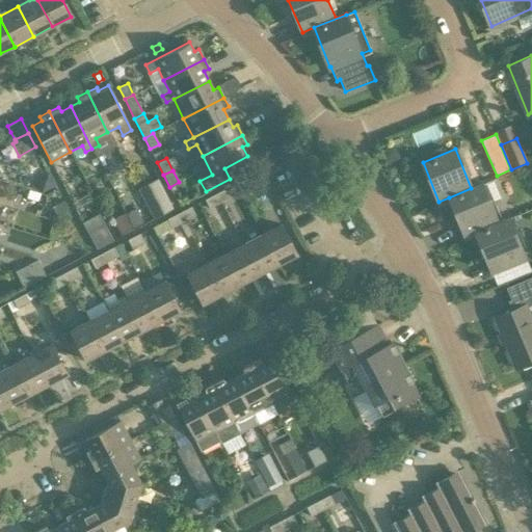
[(255,175),(243,180),(247,188),(258,182),(255,175)]
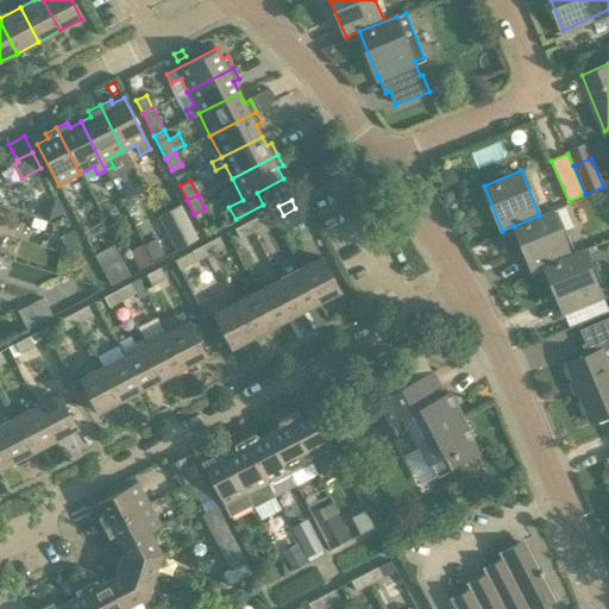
[(180,206),(156,218),(173,252),(198,239),(180,206)]
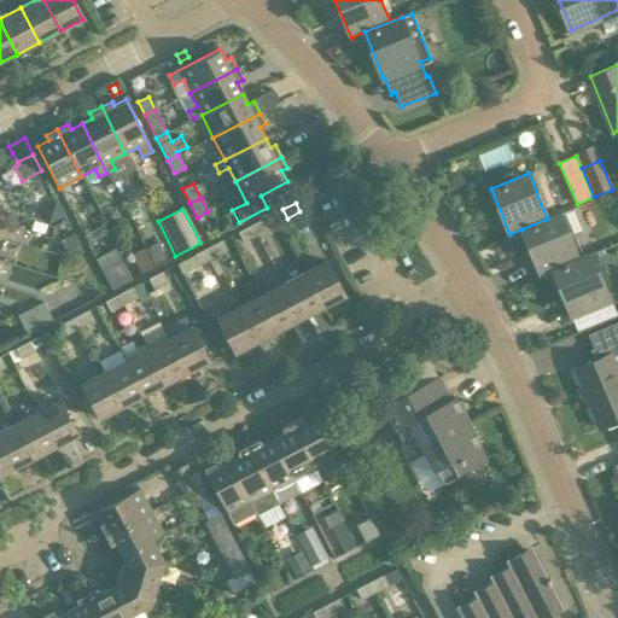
[(560,213),(547,219),(522,229),(540,273),(551,268),(578,257),(560,213)]
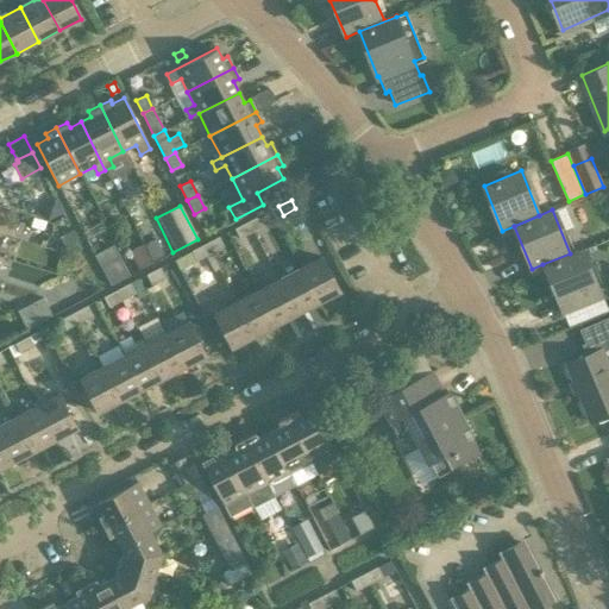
[(261,214),(248,221),(252,231),(265,225),(261,214)]
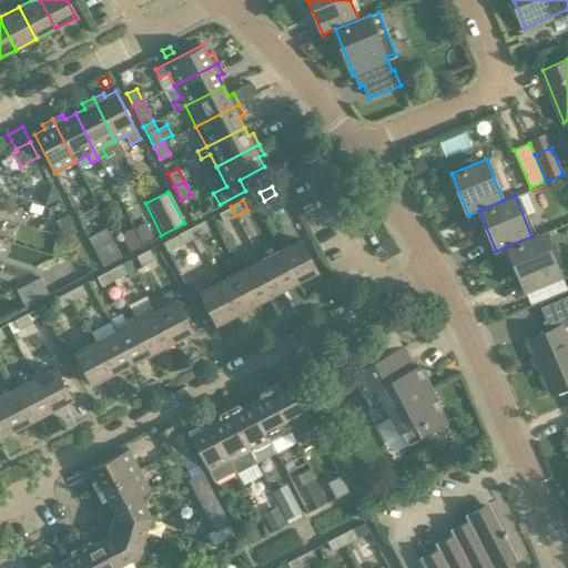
[(125,213),(141,245),(161,235),(145,203),(125,213)]
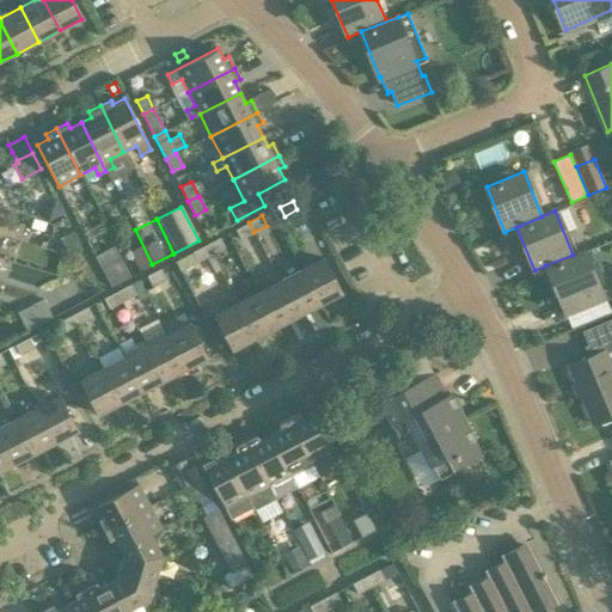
[(249,222),(236,230),(240,239),(254,232),(249,222)]
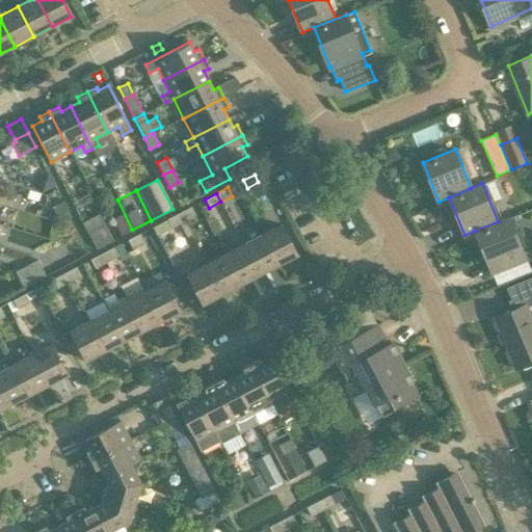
[(63,201),(51,207),(55,215),(56,215),(62,225),(58,228),(63,237),(72,233),(67,222),(71,220),(65,210),(68,209),(63,201)]
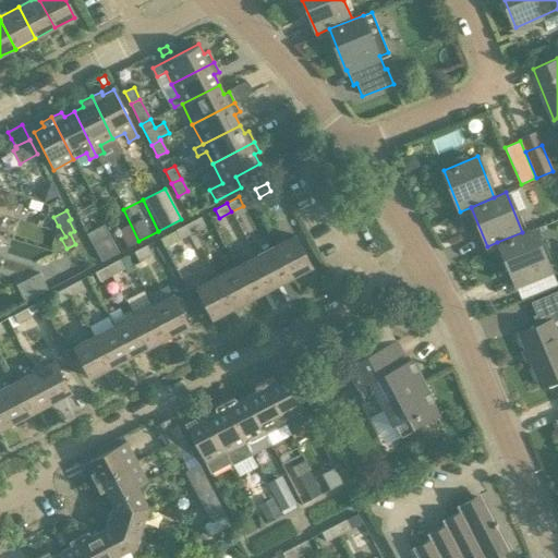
[(199,217),(180,228),(184,237),(189,234),(193,232),(204,226),(199,217)]
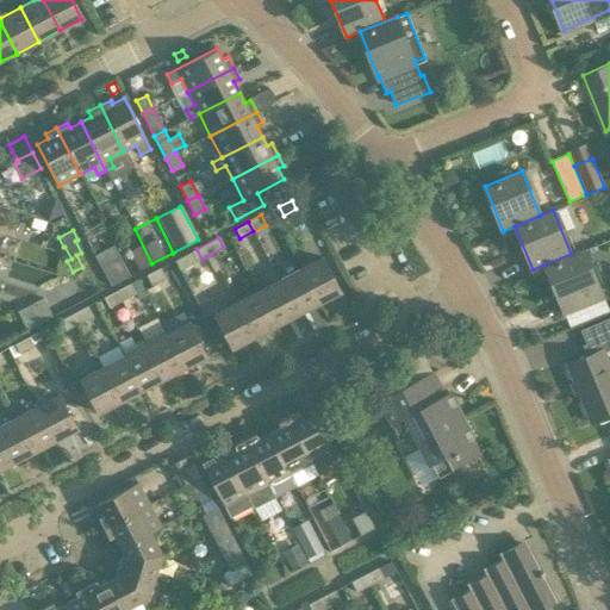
[(139,241),(128,247),(138,269),(151,262),(139,241)]
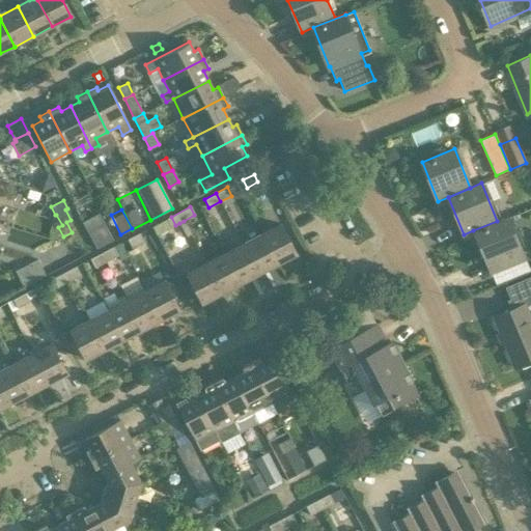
[(171,217),(152,227),(157,234),(175,225),(171,217)]
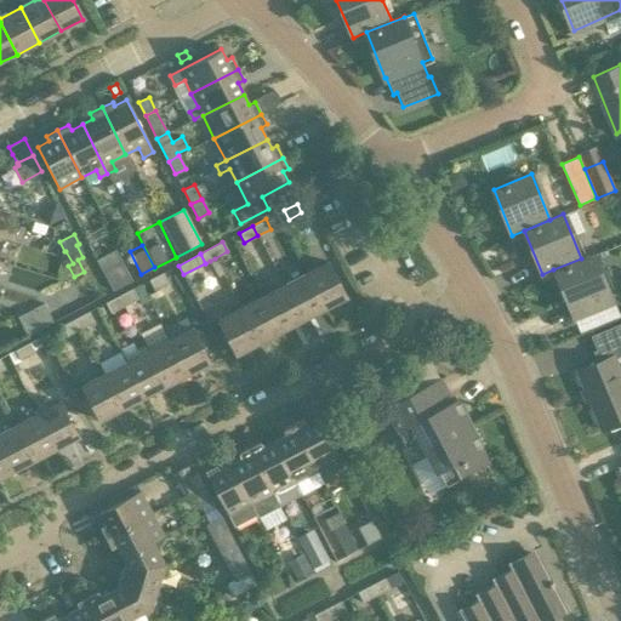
[(581,258),(553,269),(574,318),(611,303),(591,255),(581,260),(581,258)]
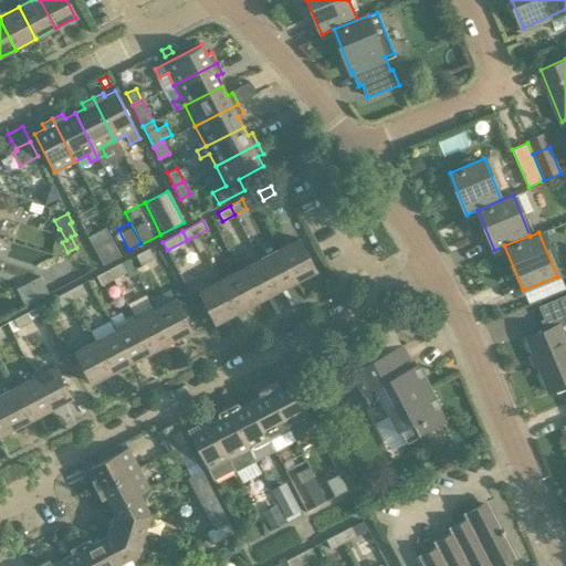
[(112,239),(94,249),(103,265),(121,255),(112,239)]
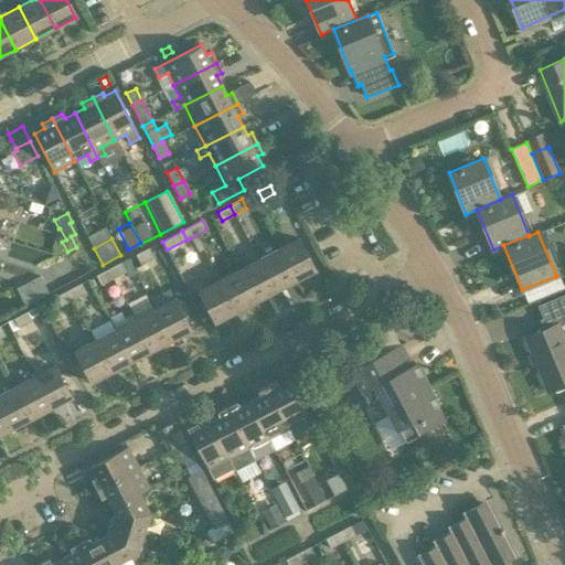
[(277,249),(294,281),(315,270),(298,238),(277,249)]
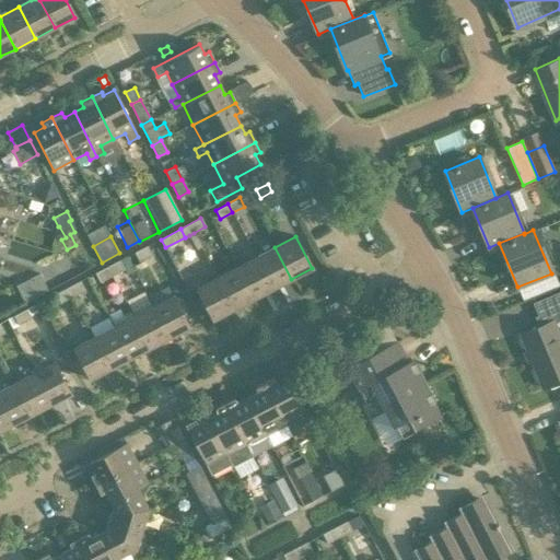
[(147,246),(135,253),(139,261),(151,255),(147,246)]
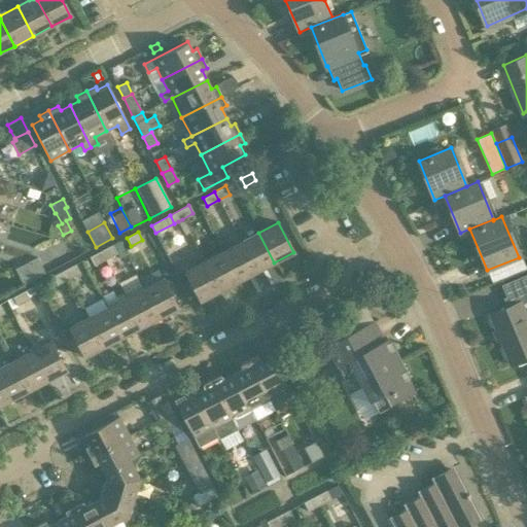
[(258,233),(240,242),(255,272),(274,262),(258,233)]
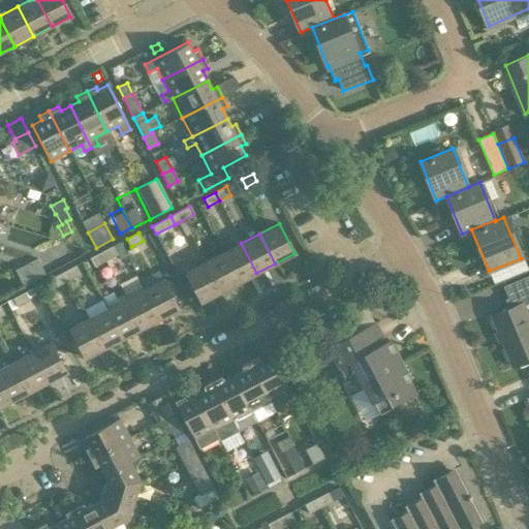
[(241,243),(222,252),(238,283),(256,273),(241,243)]
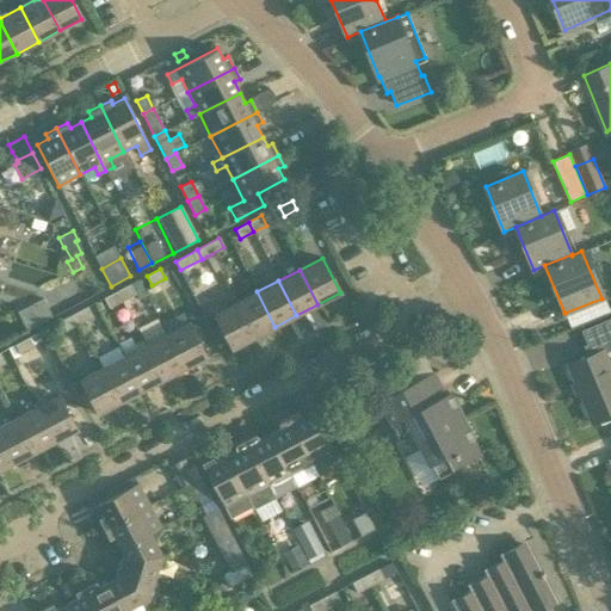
[(130,284),(117,291),(122,301),(135,294),(130,284)]
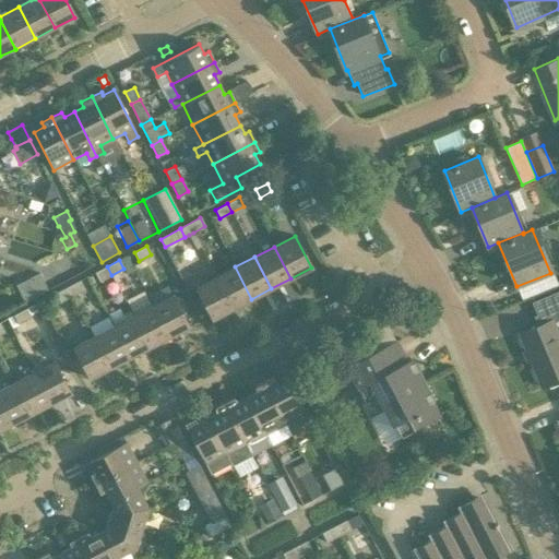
[(107,266),(95,273),(99,281),(111,275),(107,266)]
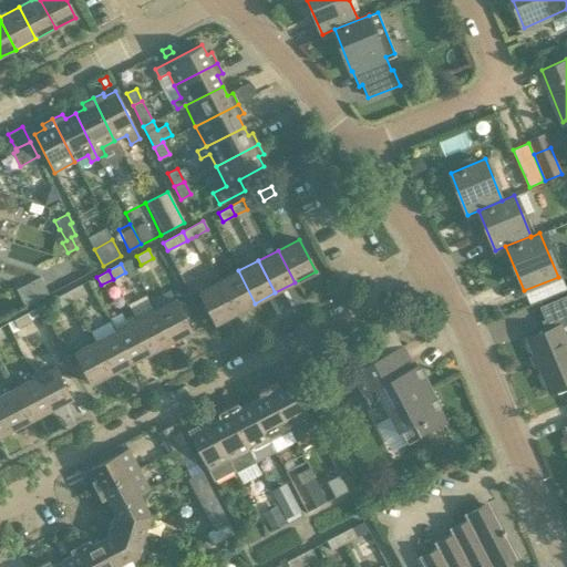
[(238,270),(218,281),(235,313),(255,303),(238,270)]
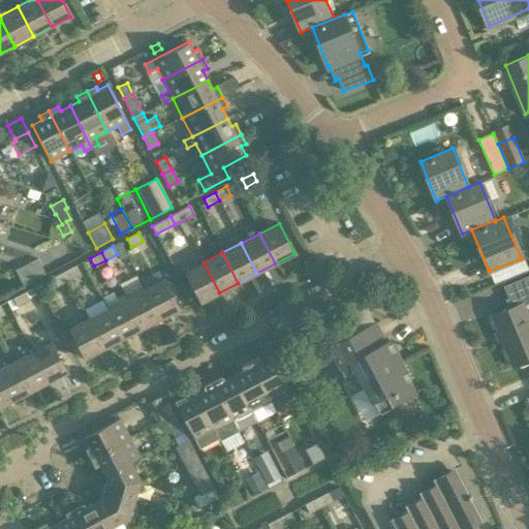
[(37,258),(16,270),(23,285),(44,274),(37,258)]
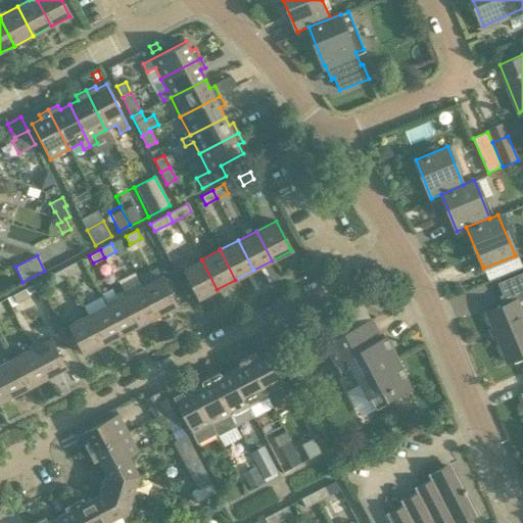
[(198,299),(217,289),(201,259),(183,270),(198,299)]
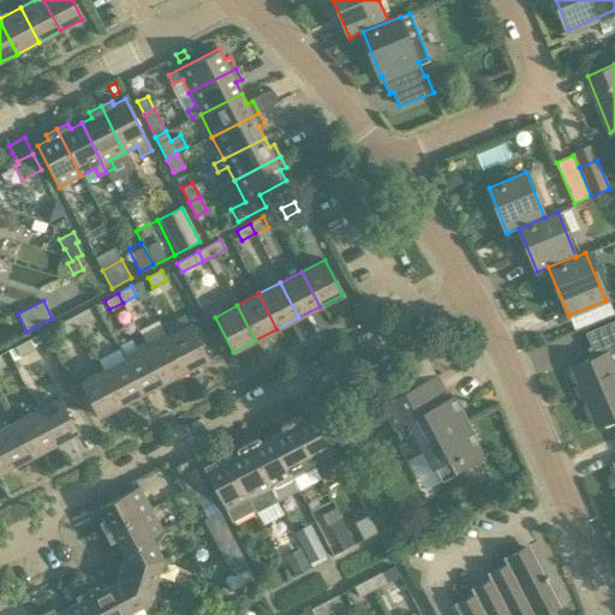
[(88,309),(75,316),(79,324),(93,318),(88,309)]
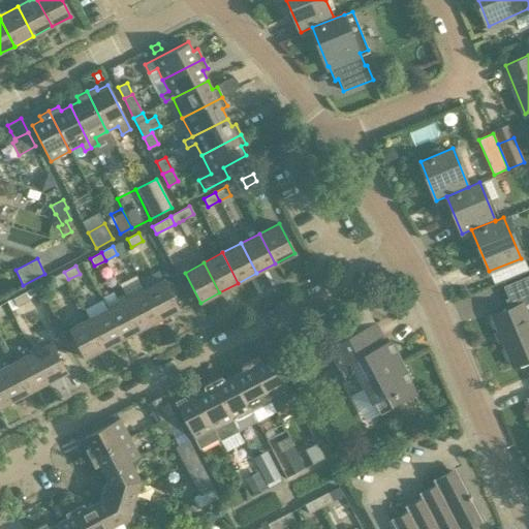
[(64,272),(53,277),(57,285),(68,279),(64,272)]
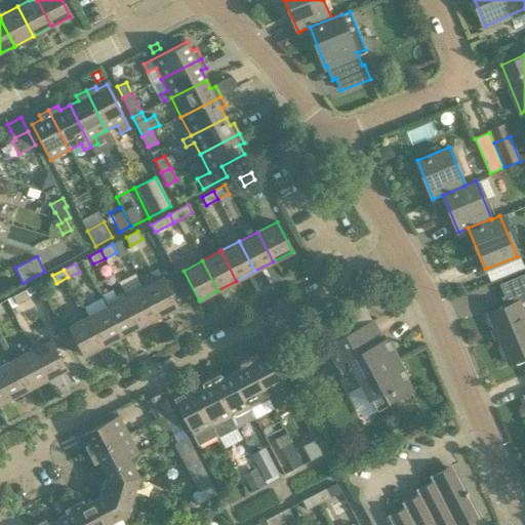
[(500,297),(505,307),(487,314),(493,329),(491,330),(495,339),(497,338),(508,363),(524,356),(524,315),(520,304),(524,300),(524,273),(498,284),(503,295),(500,297)]
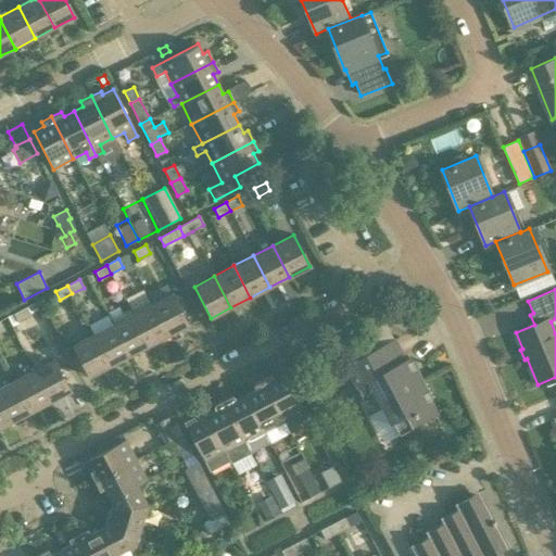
[(151,304),(167,336),(188,325),(172,293),(151,304)]
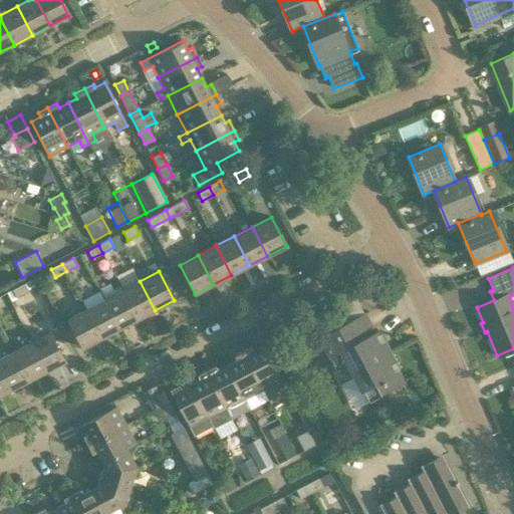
[(140,281),(121,290),(137,319),(155,310),(140,281)]
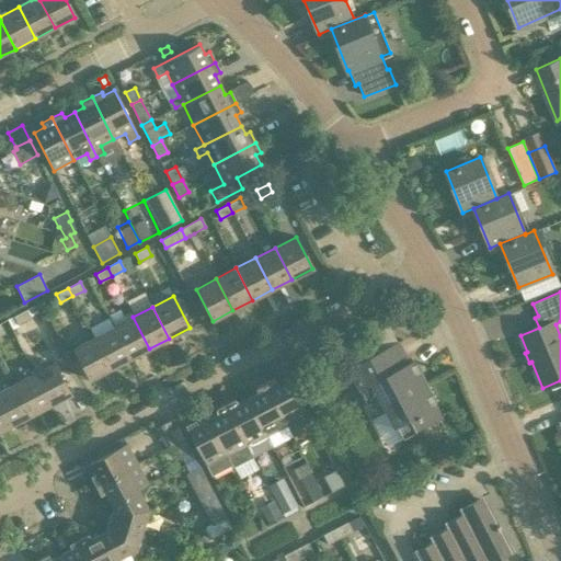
[(26,310),(14,316),(19,324),(31,319),(30,316),(26,310)]
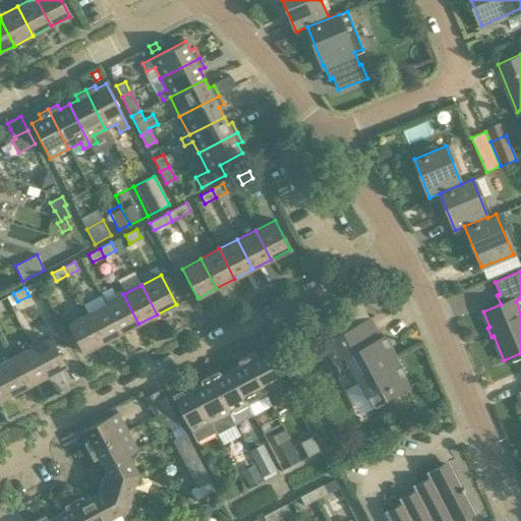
[(123,294),(105,304),(120,334),(138,324),(123,294)]
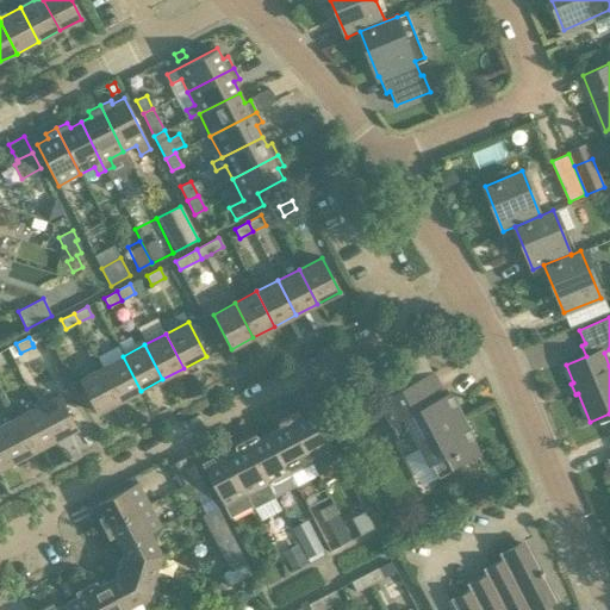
[(123,356),(101,367),(119,402),(141,391),(123,356)]
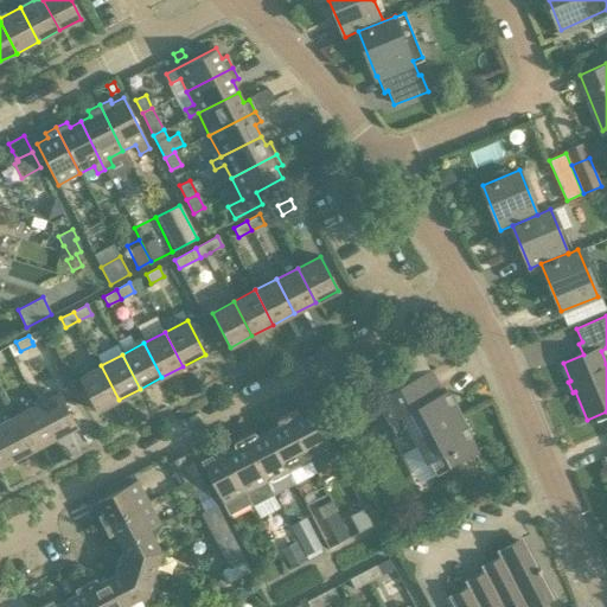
[(96,411),(119,400),(101,365),(78,377),(96,411)]
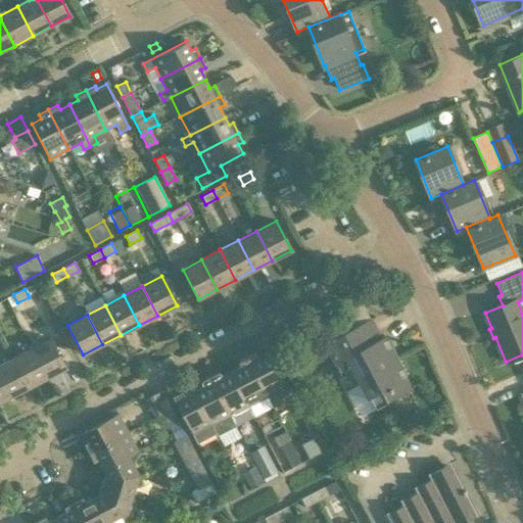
[(369,398),(375,409),(412,389),(384,335),(378,338),(368,320),(323,343),(341,378),(352,372),(367,399),(369,398)]
